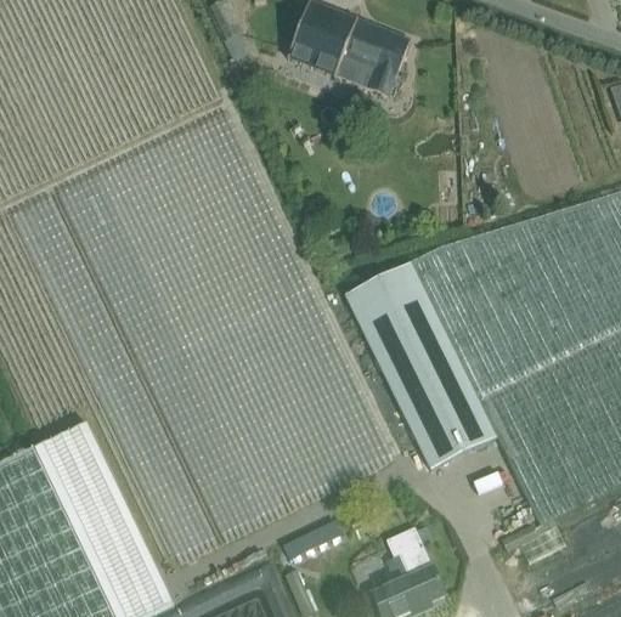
[(308,0),(289,47),(338,67),(334,74),(385,95),(400,62),(408,39),(383,29),(380,34),(355,23),(357,20),(356,20),(308,0)]
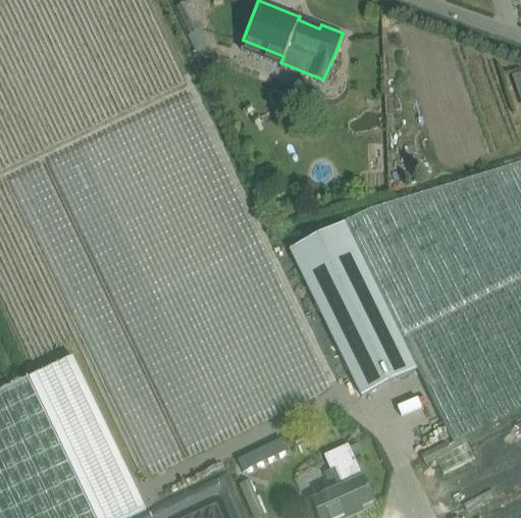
[(520,405),(520,159),(372,205),(345,218),(453,438),(520,405)]
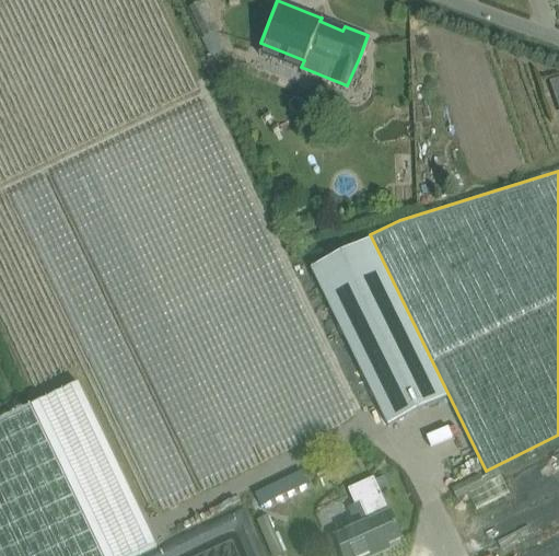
[(444,393),(368,235),(310,264),(387,421),(444,393)]
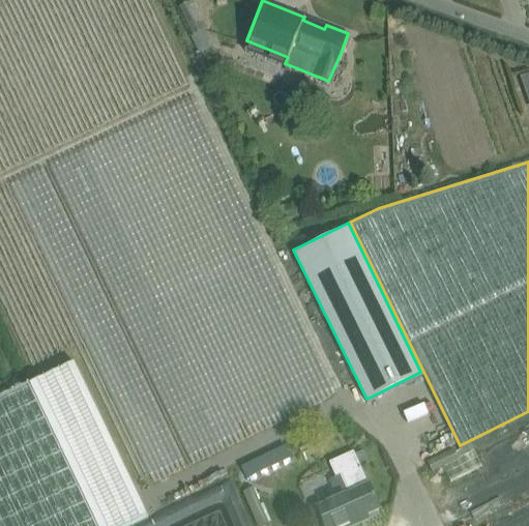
[(0,525),(117,525),(146,513),(74,359),(0,395),(0,525)]
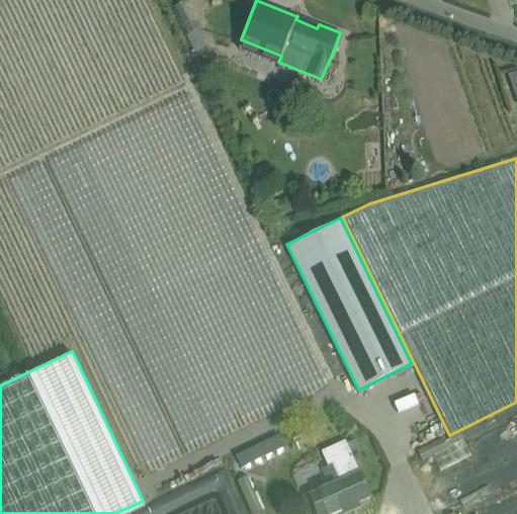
[(235,452),(234,453),(235,454),(239,465),(257,456),(283,444),(277,432),(238,451),(235,452)]
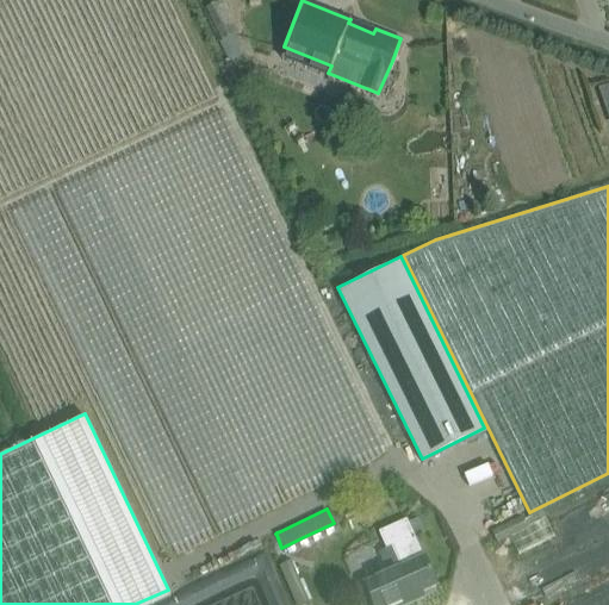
[(526,524),(521,515),(490,529),(495,540),(526,524)]
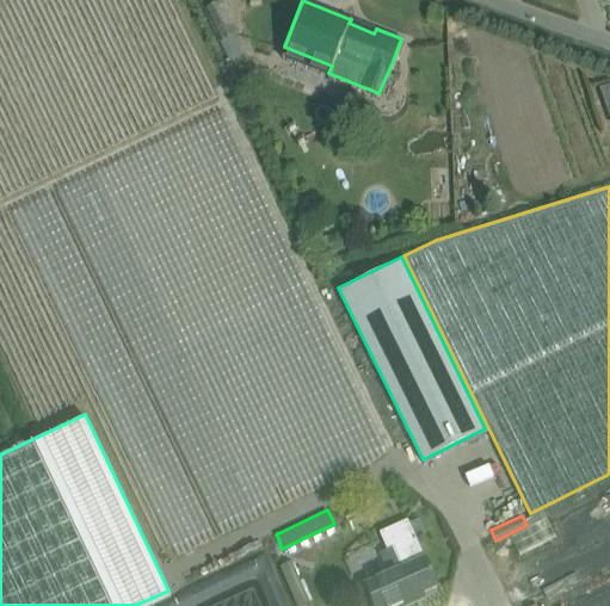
[(387,569),(362,580),(373,605),(399,605),(425,594),(423,588),(436,583),(425,562),(406,517),(379,529),(386,545),(379,549),(387,569)]
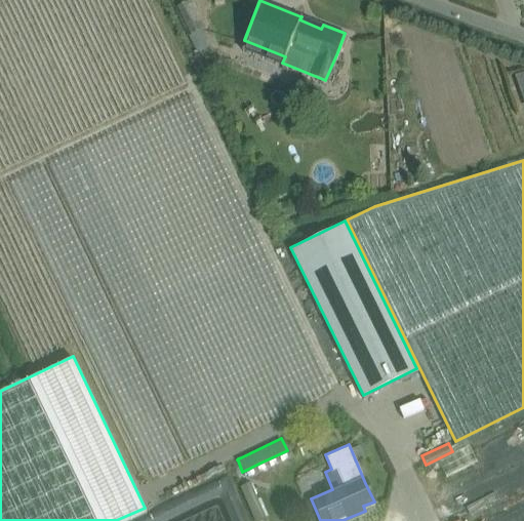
[(248,480),(239,484),(253,519),(264,515),(248,480)]
